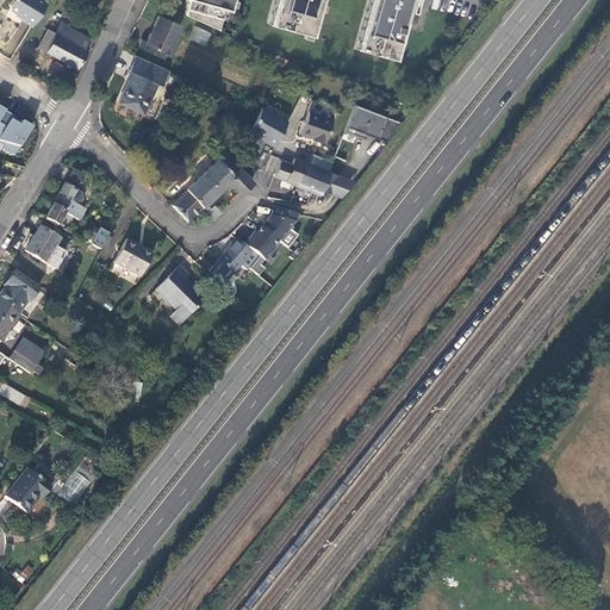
[(23,23),(30,27),(44,5),(37,0),(12,0),(10,6),(11,12),(23,20),(23,23)]
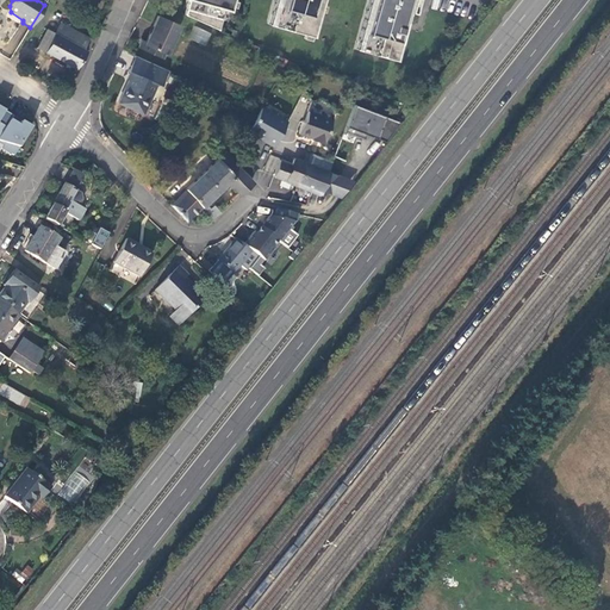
[(231,0),(186,0),(182,13),(217,29),(223,7),(229,8),(231,0)]
